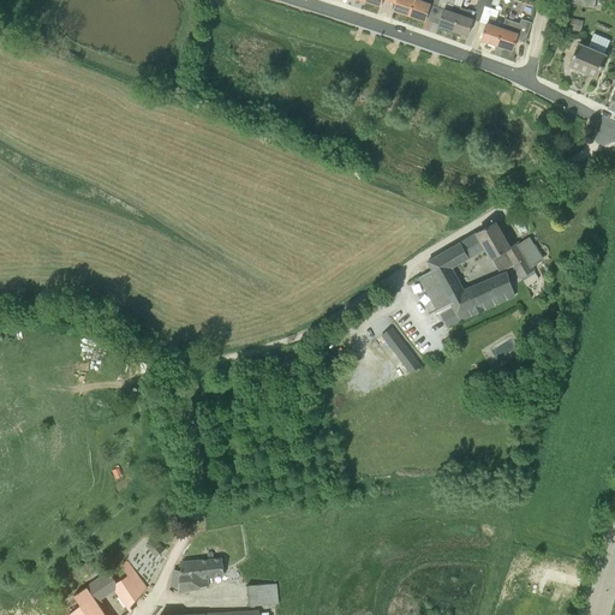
[(389,0),(389,1),(396,4),(394,10),(410,15),(415,0),(389,0)]
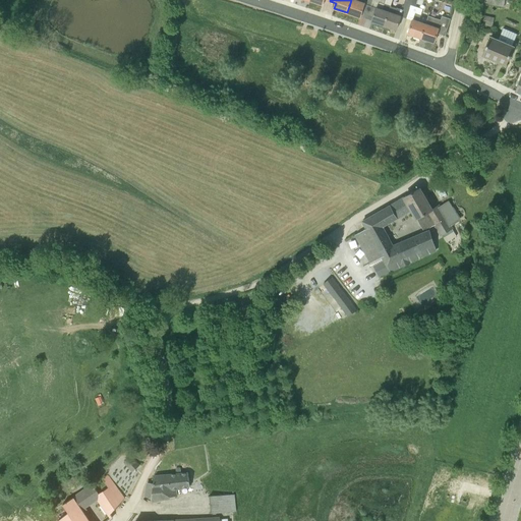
[(366,17),(371,0),(351,0),(347,12),(360,17),(361,15),(366,17)]
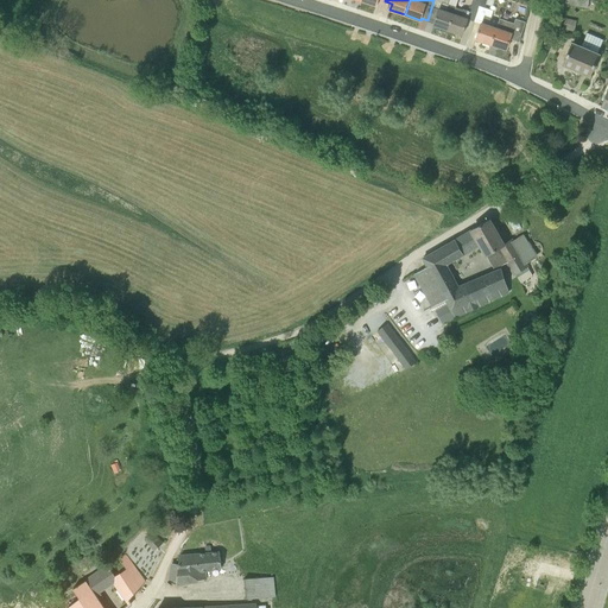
[(447,11),(450,0),(434,0),(428,20),(435,23),(434,25),(448,30),(454,13),(447,11)]
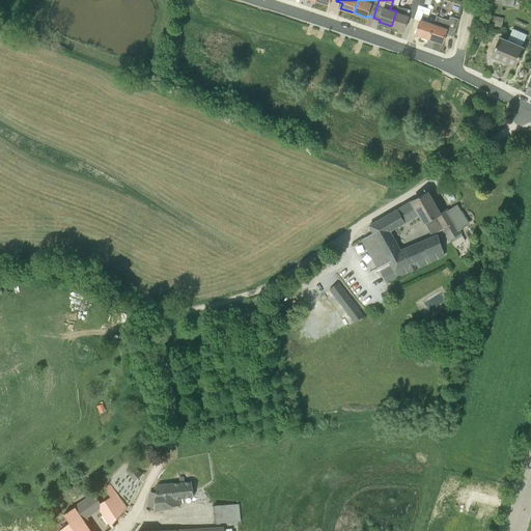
[(415,19),(420,0),(413,0),(410,9),(404,8),(398,6),(396,11),(391,26),(404,30),(409,17),(415,19)]
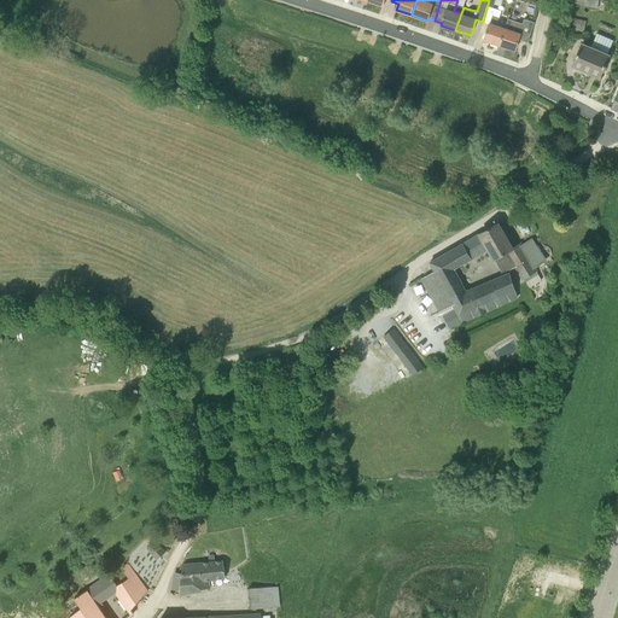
[(502,11),(493,7),(494,0),(489,0),(483,22),(489,24),(484,40),(500,45),(506,28),(497,24),(502,11)]
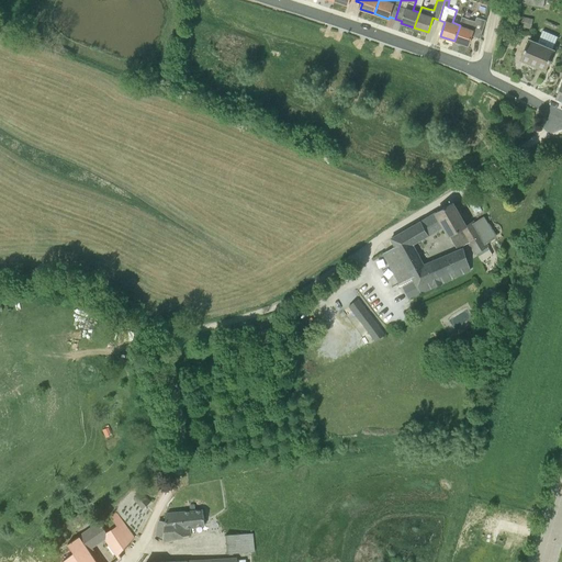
[(532,19),(521,17),(519,26),(531,29),(532,19)]
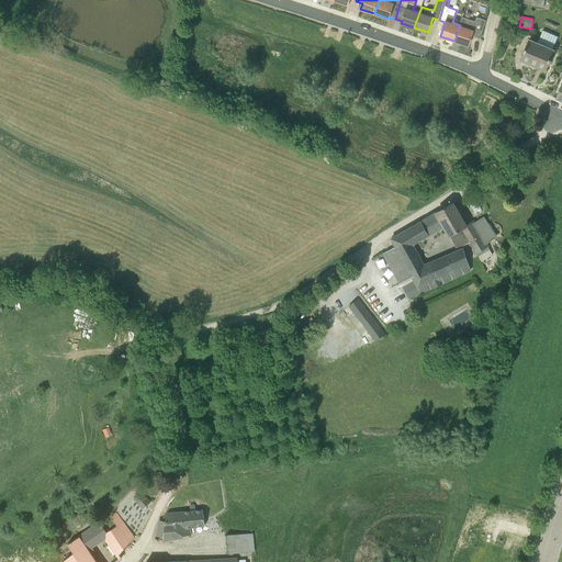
[(460,25),(454,41),(469,46),(473,31),(482,34),(486,20),(476,18),(474,23),(469,22),(467,27),(460,25)]
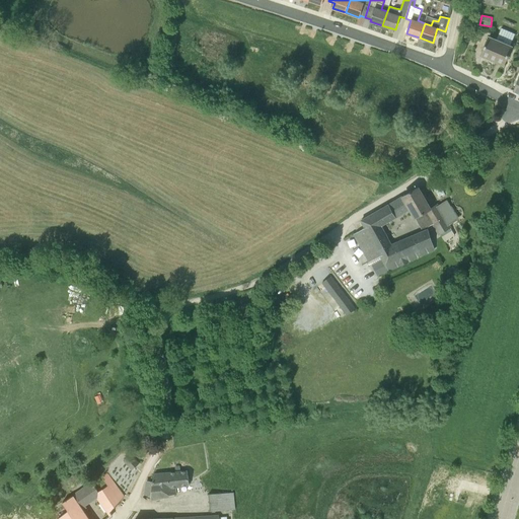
[(512,47),(510,46),(515,33),(502,28),(496,40),(489,36),(482,55),(504,64),(512,47)]
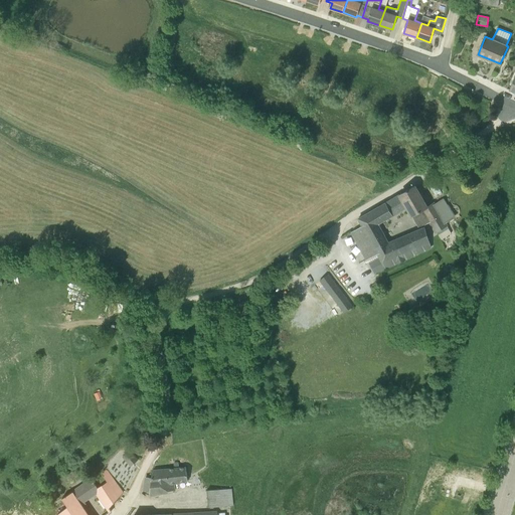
[(393,216),(406,208),(411,217),(411,216),(418,227),(430,221),(435,229),(444,223),(444,222),(455,215),(446,199),(437,204),(436,201),(426,206),(414,186),(358,218),(362,226),(351,232),(366,260),(377,253),(379,258),(369,263),(375,273),(385,268),(385,269),(391,267),(432,248),(422,228),(389,243),(379,224),(393,216)]
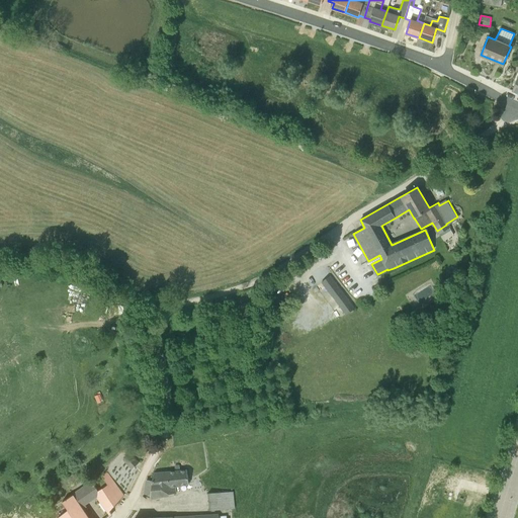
[(321,282),(345,315),(354,308),(330,275),(321,282)]
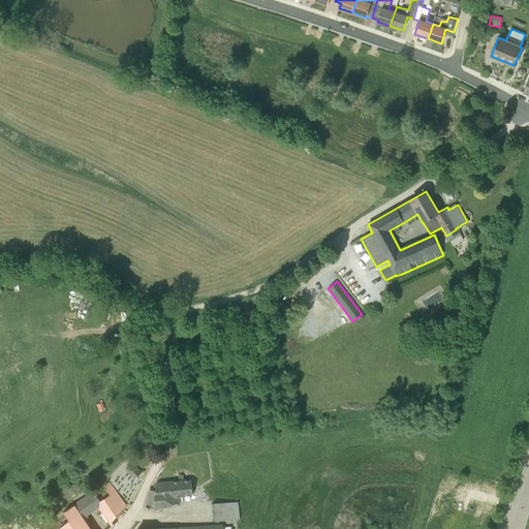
[(142,472),(134,465),(133,464),(127,470),(135,479),(142,472)]
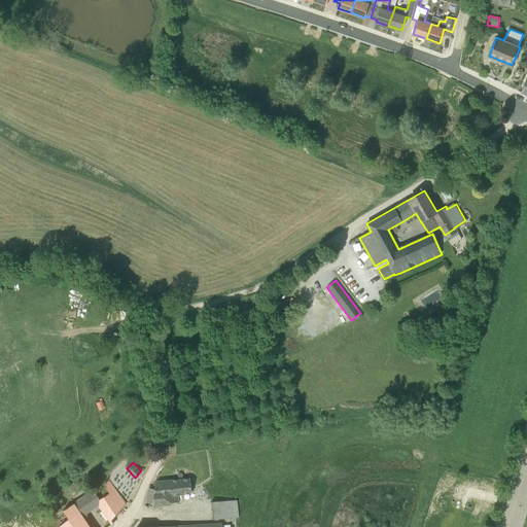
[(154,504),(179,501),(178,494),(191,493),(189,478),(183,479),(182,473),(178,475),(178,479),(156,481),(155,488),(149,488),(147,501),(153,503),(153,504),(154,504)]
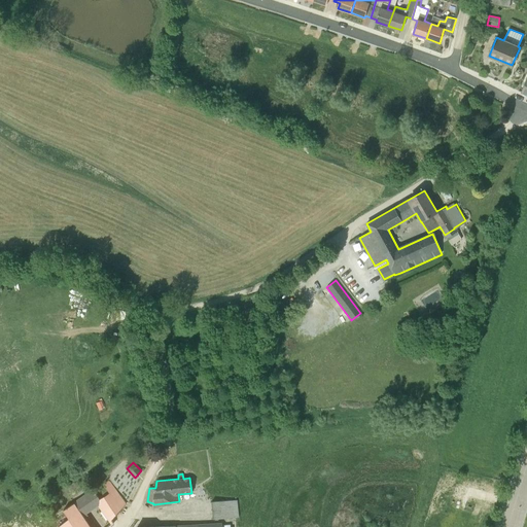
[(110,492),(100,499),(93,489),(74,501),(75,502),(64,511),(70,519),(59,526),(58,526),(91,526),(83,516),(102,503),(112,520),(127,504),(109,481),(104,484),(110,492)]
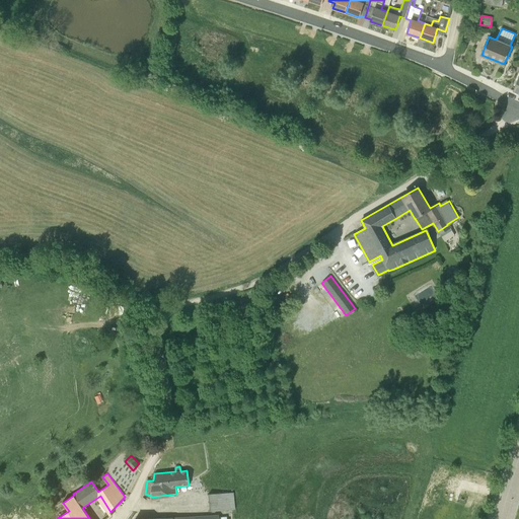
[(237,509),(236,492),(212,492),(212,510),(237,509)]
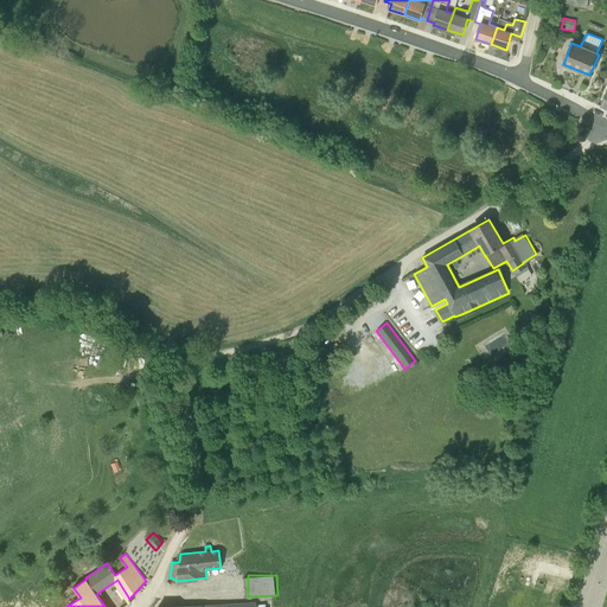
All buildings are outlined.
